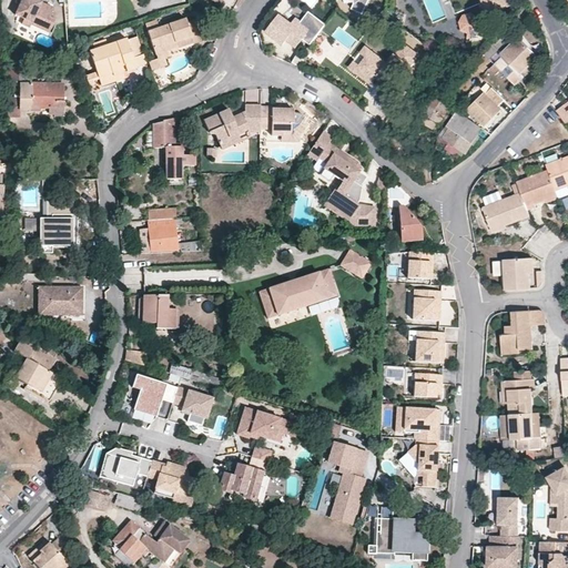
[(34,0),(17,0),(21,1),(19,4),(14,16),(18,17),(24,20),(26,18),(32,20),(30,24),(49,33),(54,21),(53,20),(49,18),(53,9),(52,8),(34,0)]
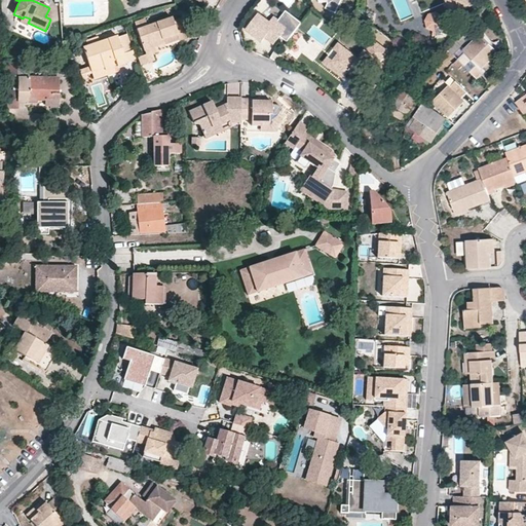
[(328,0),(329,4),(338,9),(341,0),(328,0)]
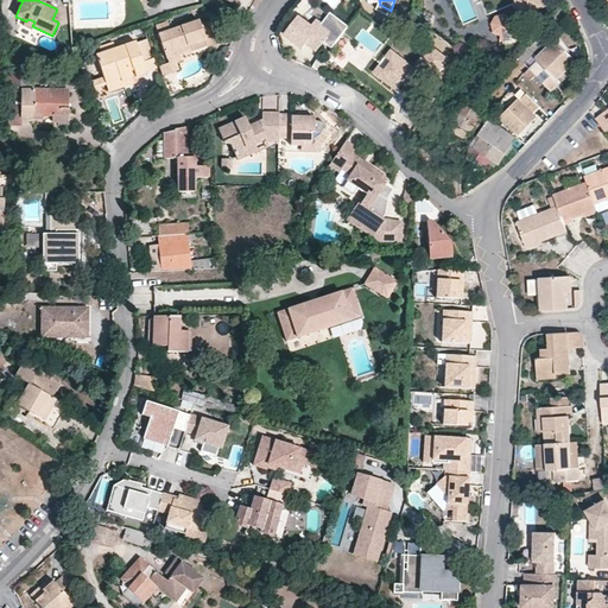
[(514,0),(521,16),(544,6),(540,0),(514,0)]
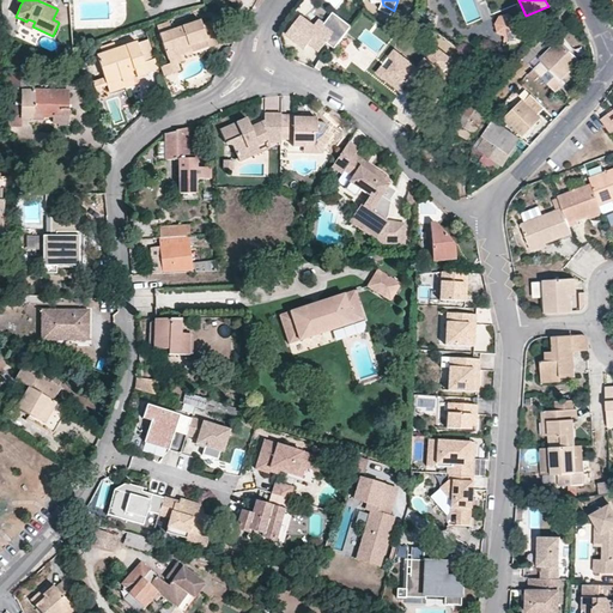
[(394,11),(383,5),(381,10),(392,16),(394,11)]
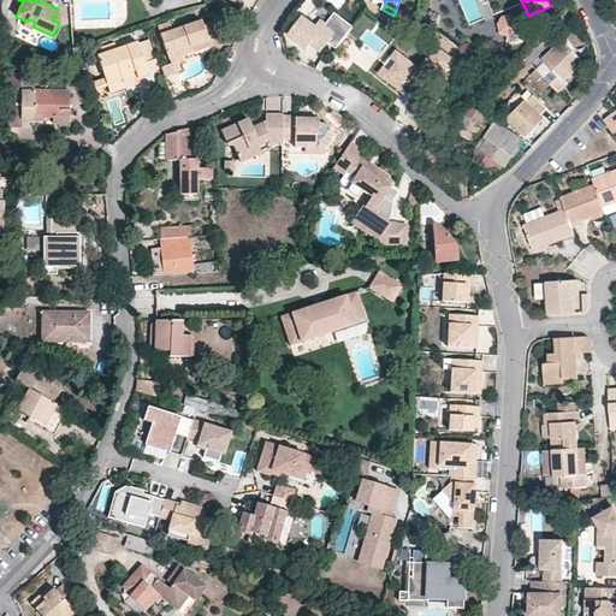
[(309,45),(312,41),(318,46),(323,40),(327,43),(336,49),(354,25),(336,11),(325,24),(320,21),(315,25),(302,16),(288,34),(307,48),(309,45)]
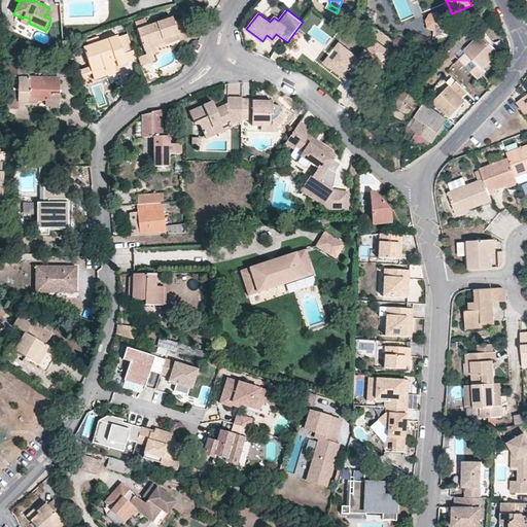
[(450,24),(445,23),(444,16),(436,12),(429,14),(425,21),(427,28),(434,32),(433,35),(444,33),(449,34),(453,28),(450,24)]
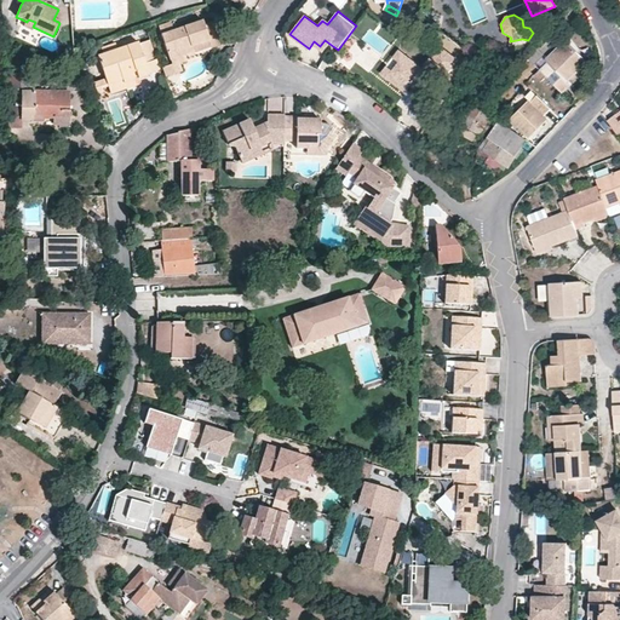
[(35,22),(28,19),(27,22),(24,27),(32,30),(33,27),(35,22)]
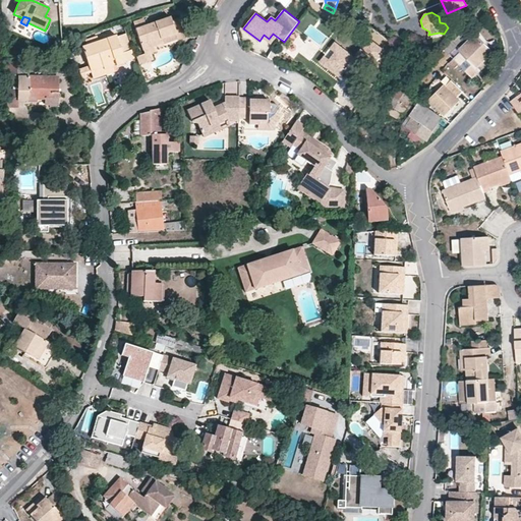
[(163,44),(161,39),(175,34),(177,39),(177,41),(186,39),(180,18),(172,21),(170,18),(135,30),(142,51),(163,44)]
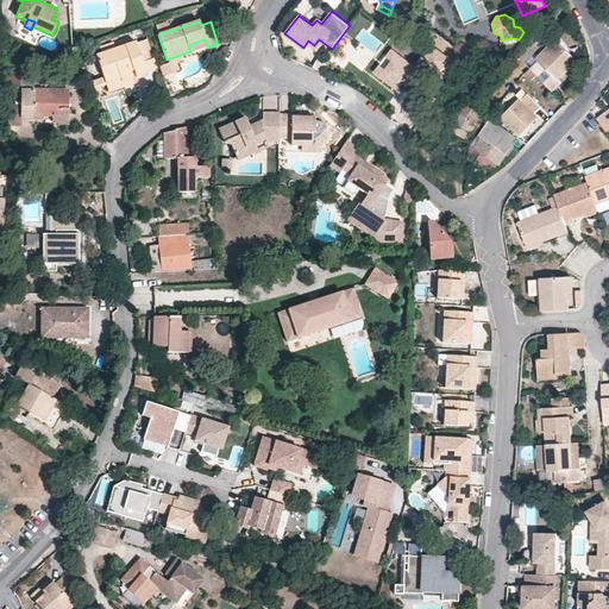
[(558,37),(554,41),(567,52),(570,50),(558,37)]
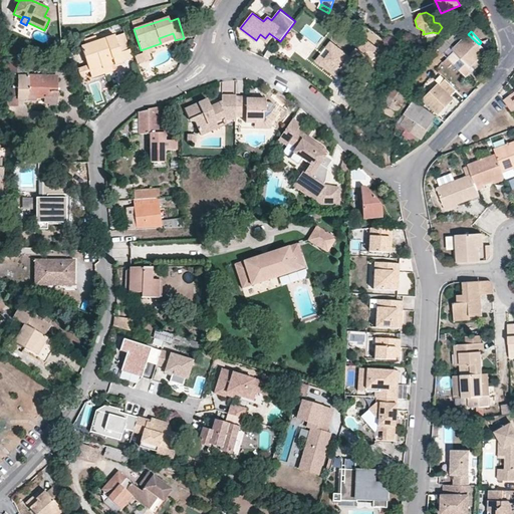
[(133,58),(125,38),(121,39),(119,33),(114,35),(122,61),(133,58)]
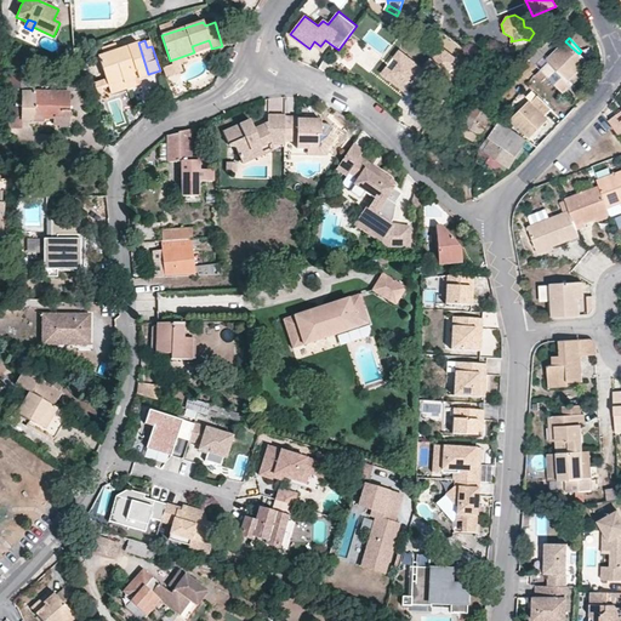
[(192,46),(194,52),(211,46),(209,40),(192,46)]
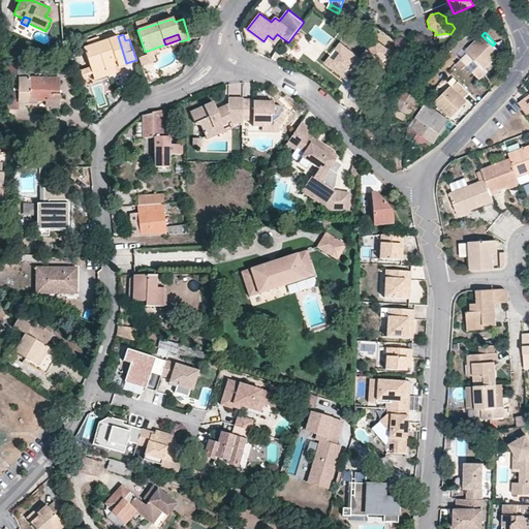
[(266,38),(275,44),(281,37),(277,34),(273,39),(268,35),(266,38)]
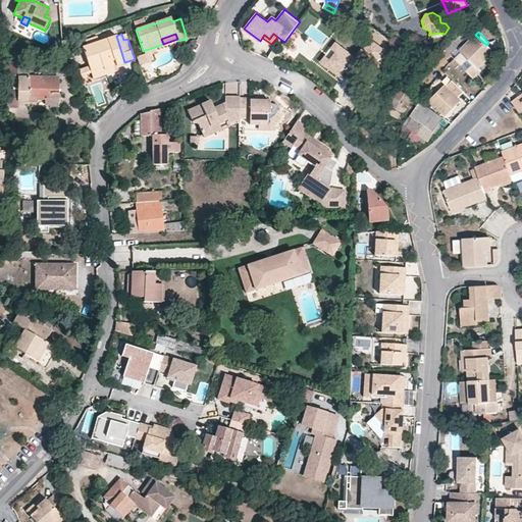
[(460,51),(462,53),(455,59),(473,79),(480,70),(478,68),(493,53),(486,45),(475,35),(460,51)]
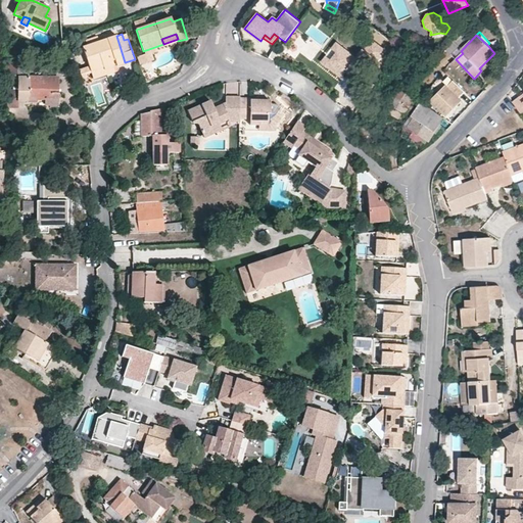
[(125,62),(116,36),(100,42),(98,36),(86,40),(88,45),(83,47),(90,70),(102,67),(104,69),(113,66),(111,60),(115,59),(117,65),(125,62)]
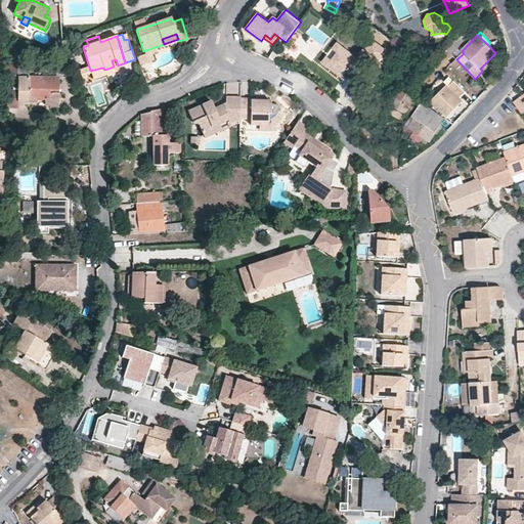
[(370,71),(384,51),(369,41),(362,51),(361,50),(354,59),(339,48),(329,63),(345,75),(347,72),(357,79),(356,80),(363,85),(356,95),(364,101),(375,86),(359,76),(365,67),(370,71)]
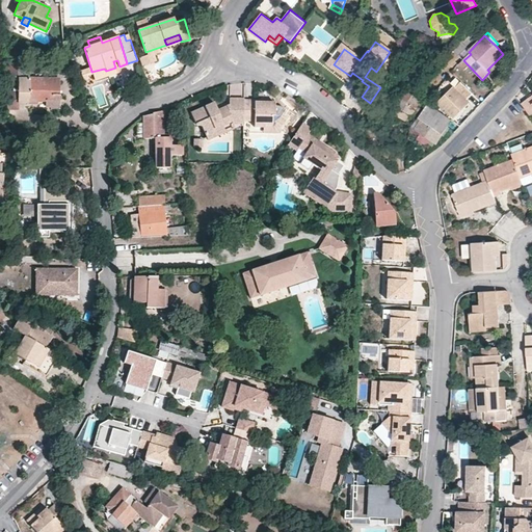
[(460,43),(456,48),(461,53),(466,47),(460,43)]
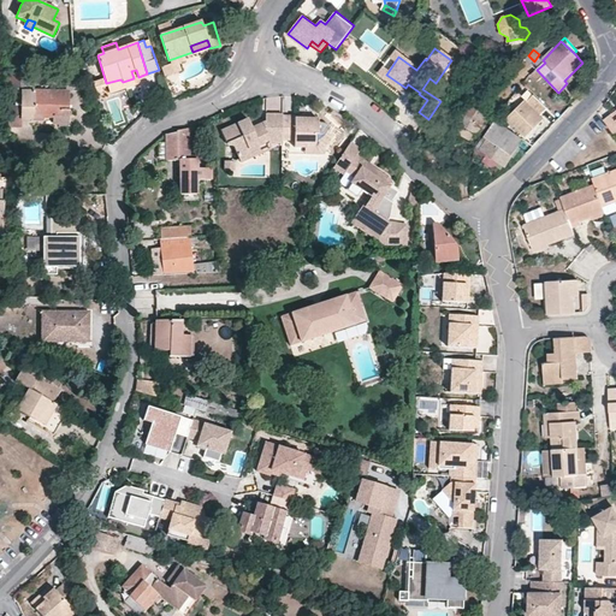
[(398,57),(392,53),(375,77),(401,95),(406,88),(386,75),(398,57)]
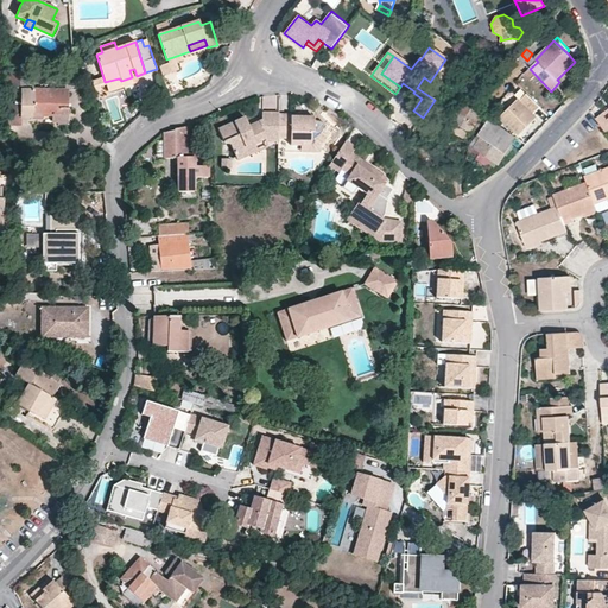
[(20,89),(23,89),(21,74),(7,75),(8,89),(20,89)]
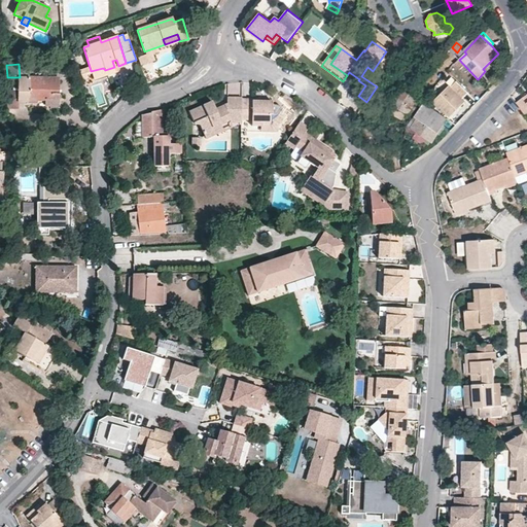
[(105,70),(103,68),(91,71),(93,78),(115,71),(114,67),(105,70)]
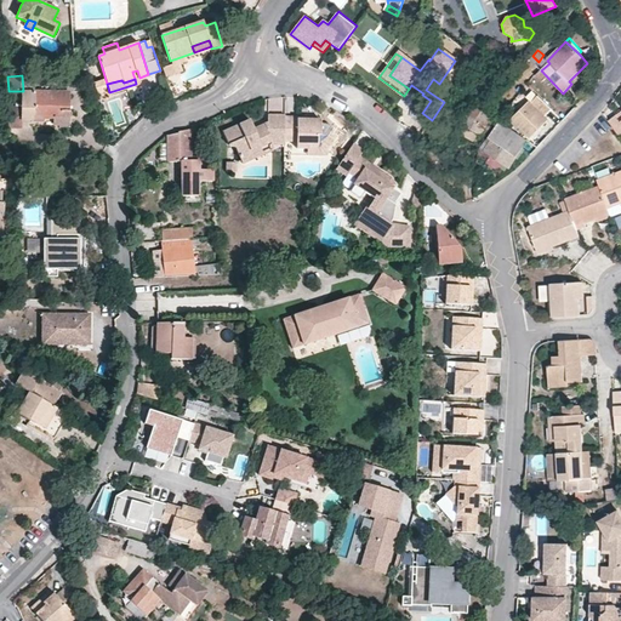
[(423,93),(411,85),(409,89),(421,97),(423,93)]
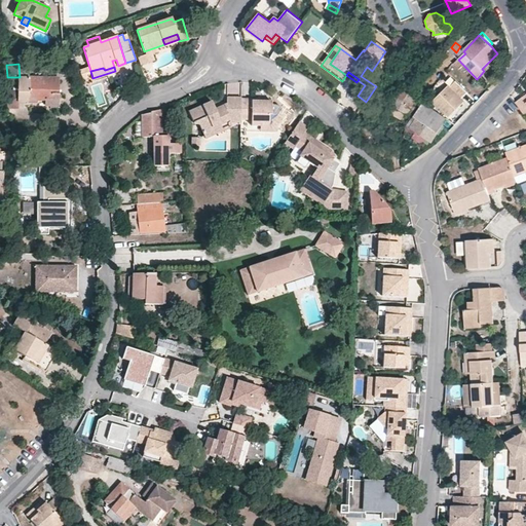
[(17,102),(19,78),(17,77),(7,77),(5,77),(7,108),(17,108),(17,102)]
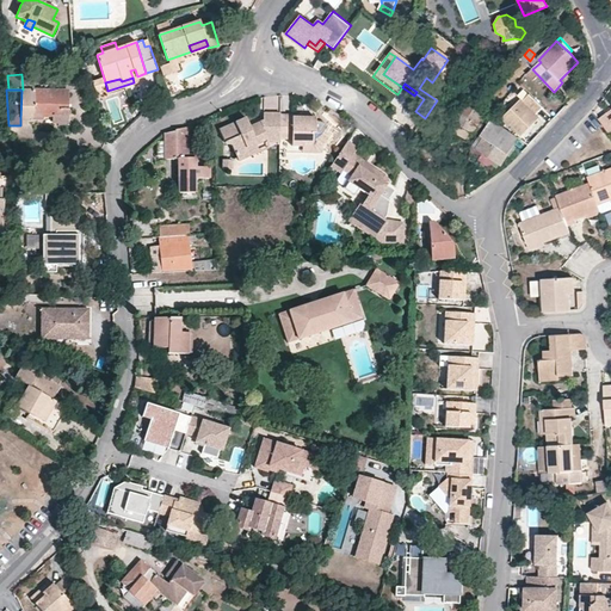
[(20,118),(42,119),(43,117),(53,117),(54,115),(61,115),(62,110),(68,111),(69,92),(22,91),(20,118)]
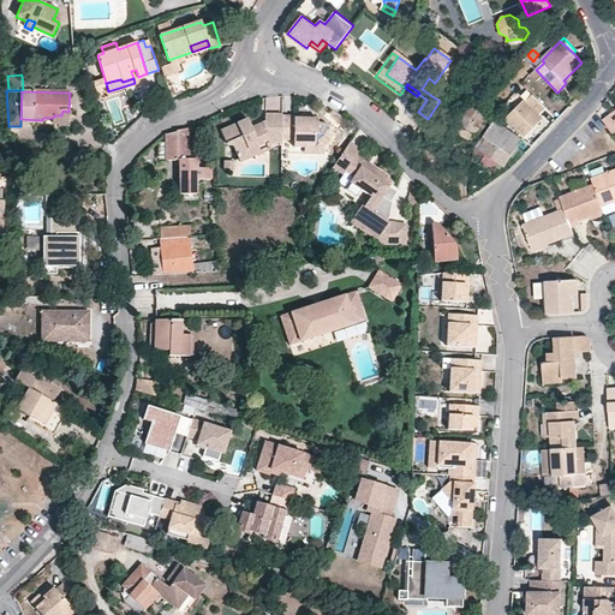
[(427,100),(418,94),(417,96),(410,106),(418,112),(427,100)]
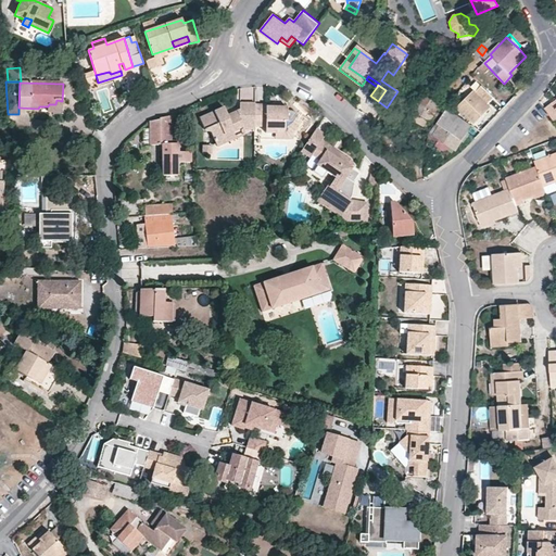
[(493,99),(481,87),(475,93),(474,91),(458,106),(475,123),(490,109),(487,105),(493,99)]
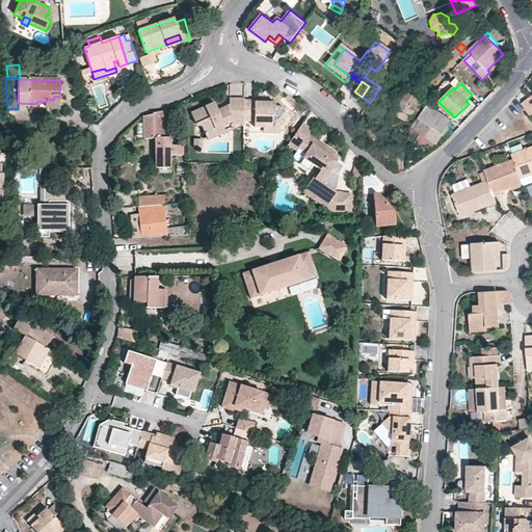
[(396,107),(411,116),(421,101),(405,91),(396,107)]
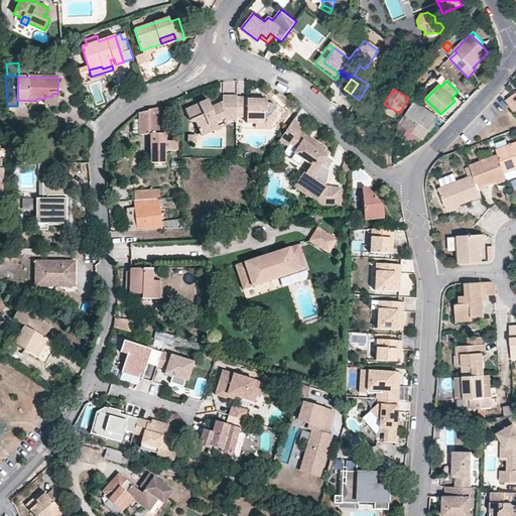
[(52,93),(51,97),(45,97),(44,99),(45,104),(57,104),(57,94),(52,93)]
